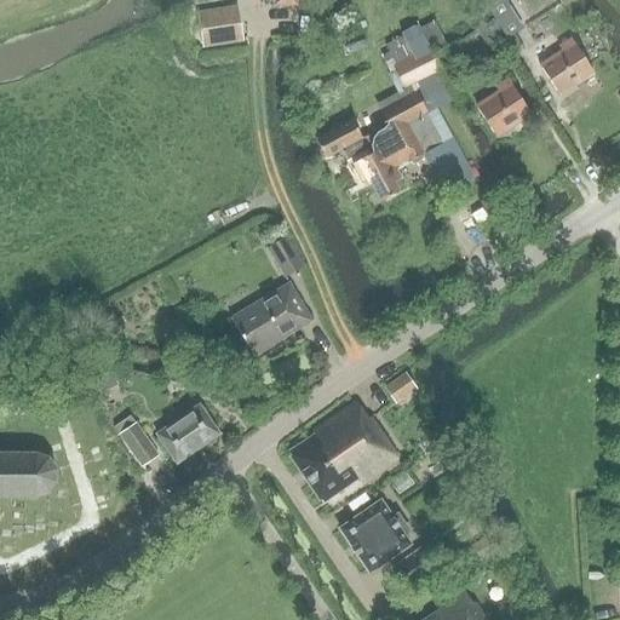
[(505,40),(514,34),(521,30),(504,0),(501,0),(487,10),(494,19),(504,38),(505,40)]
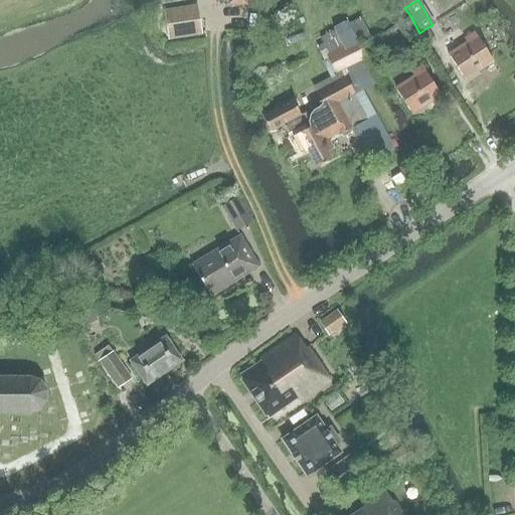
[(201,34),(196,5),(162,10),(167,40),(201,34)]
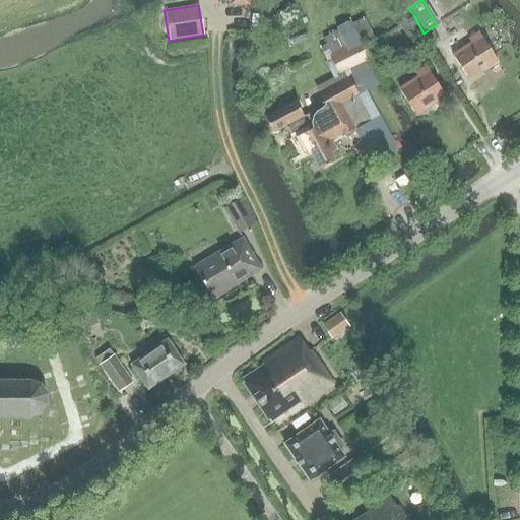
[(407,40),(423,31),(414,16),(399,25),(407,40)]
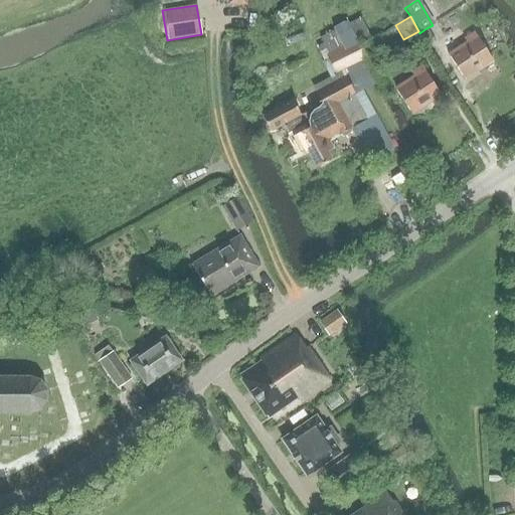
[(366,36),(358,20),(320,37),(329,54),(337,72),(363,60),(354,42),(366,36)]
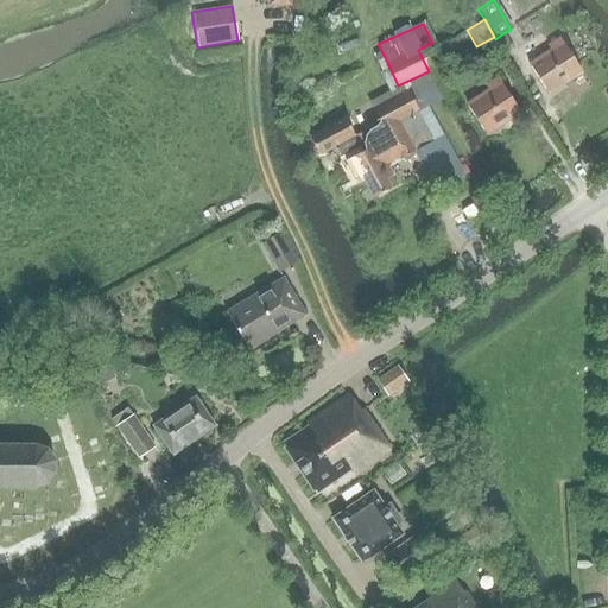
[(495,39),(500,45),(498,46),(504,56),(513,49),(504,33),(495,39)]
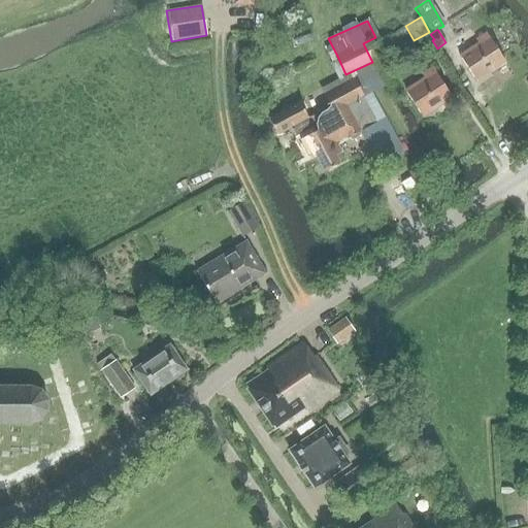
[(475,80),(505,62),(487,33),(475,39),(479,43),(459,56),(475,80)]
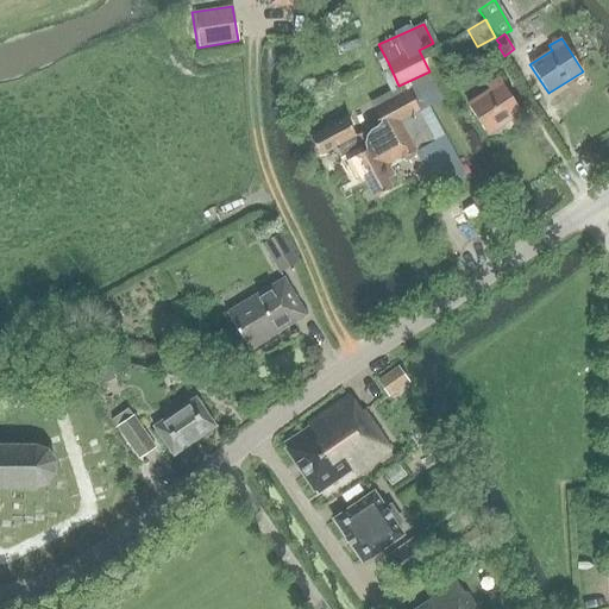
[(487,133),(521,112),(498,77),(487,86),(490,90),(468,105),(487,133)]
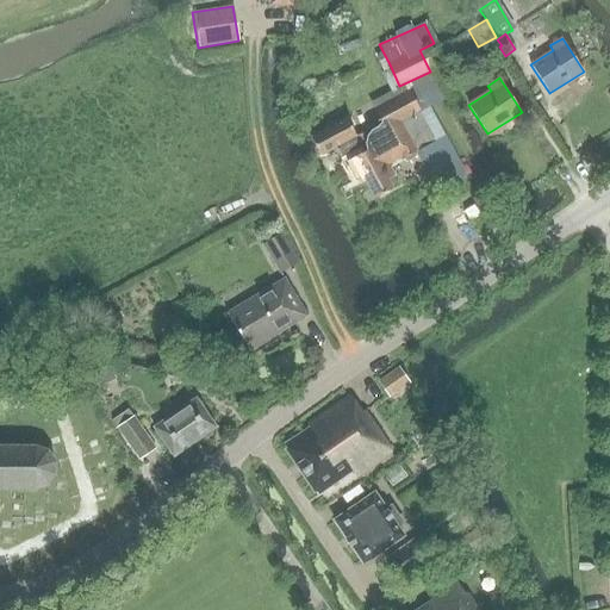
[(452,175),(419,110),(410,93),(375,111),(391,138),(365,151),(346,118),(310,137),(321,156),(340,145),(347,161),(355,179),(362,175),(375,198),(392,190),(387,180),(393,176),(386,162),(399,155),(403,160),(417,153),(433,185),(452,175)]
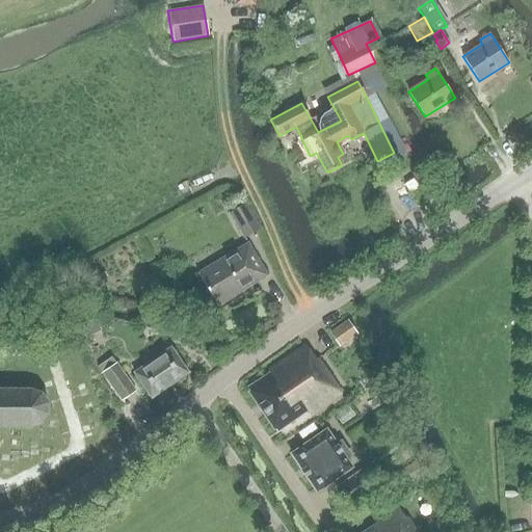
[(404,184),(409,193),(418,188),(414,179),(404,184)]
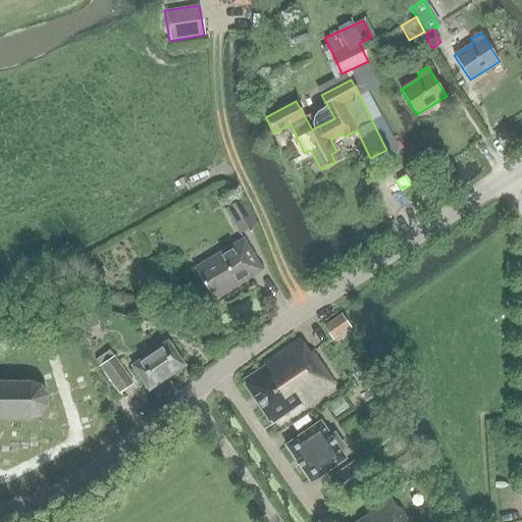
[(256,224),(242,199),(224,209),(239,233),(256,224)]
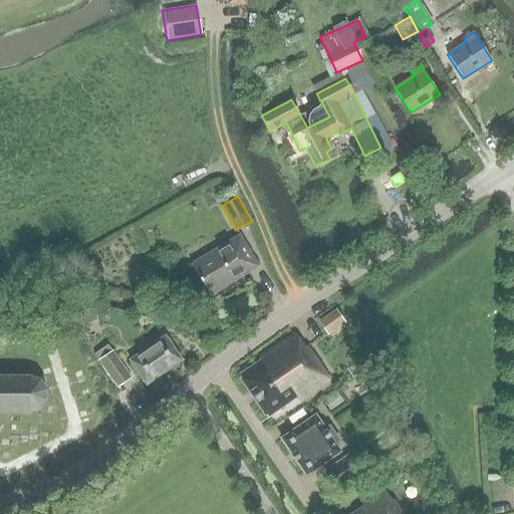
[(239,235),(191,264),(209,295),(258,266),(239,235)]
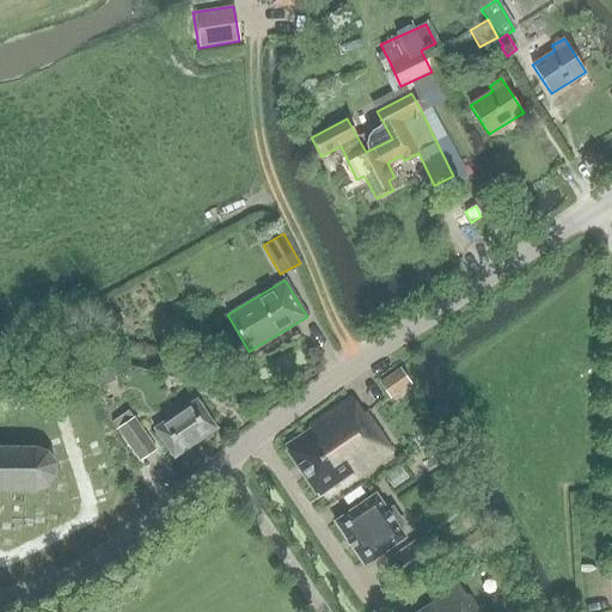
[(380,383),(391,397),(410,384),(399,369),(380,383)]
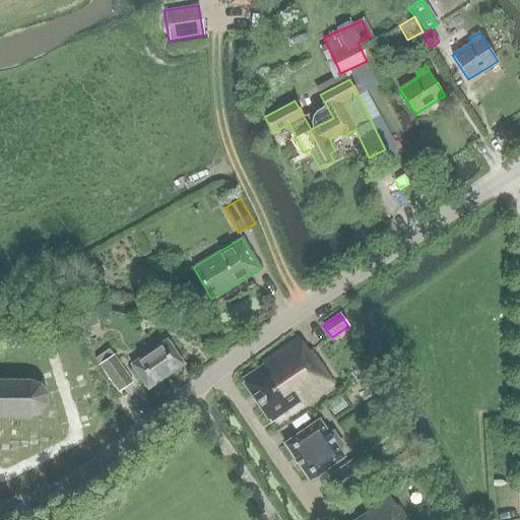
[(73,340),(70,333),(53,339),(56,347),(73,340)]
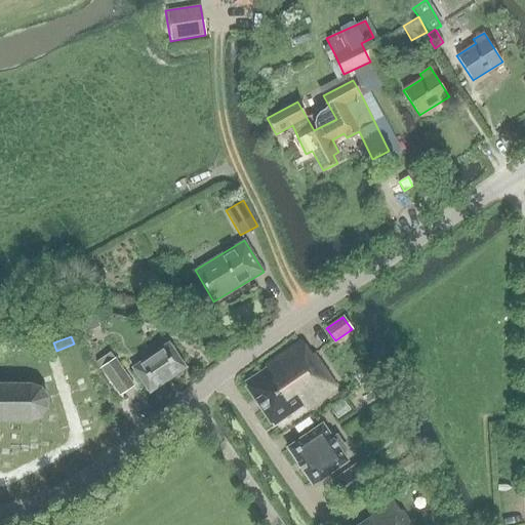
[(311,355),(301,341),(265,367),(266,368),(243,384),(273,427),(303,405),(306,409),(336,389),(313,353),(311,355)]
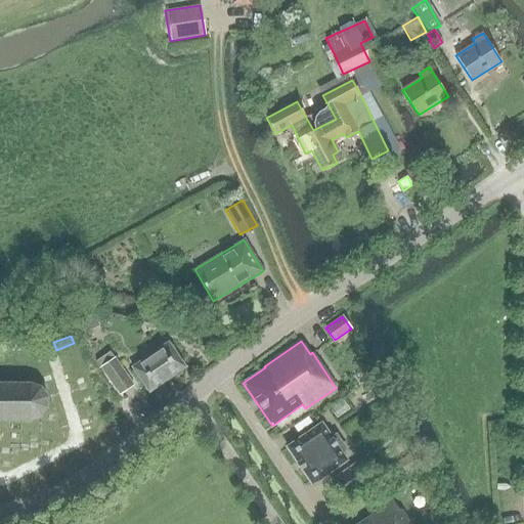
[(184,366),(172,348),(168,342),(132,367),(148,392),(184,366)]
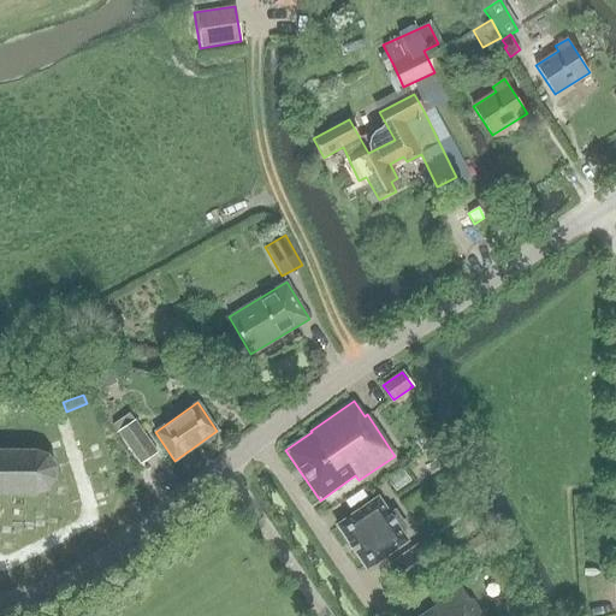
[(158,452),(135,420),(114,433),(137,467),(158,452)]
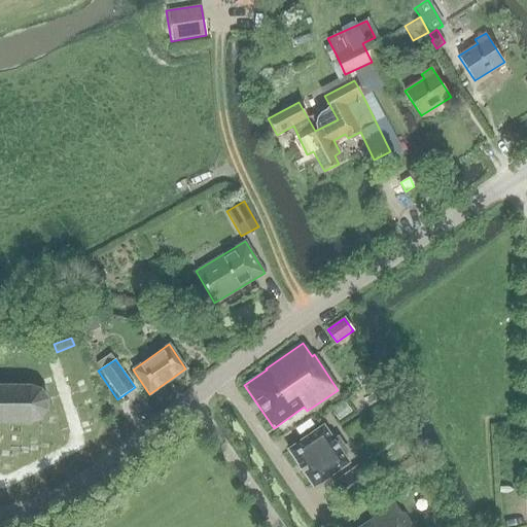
[(33,386),(31,386),(0,386),(0,422),(31,423),(41,419),(47,410),(47,399),(46,396),(45,394),(43,391),(41,390),(38,388),(36,387),(33,386)]
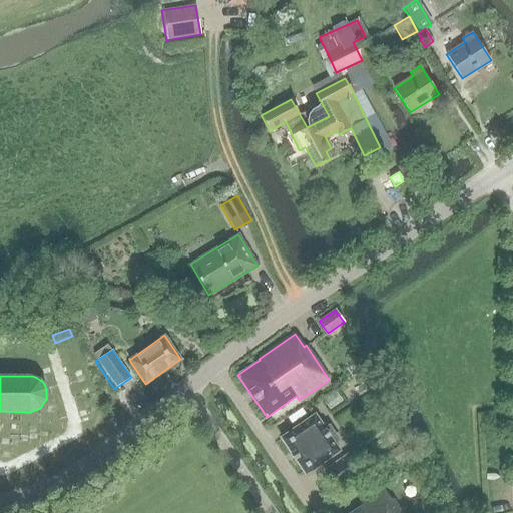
[(329,424),(324,427),(315,414),(281,437),(306,474),(340,450),(336,444),(340,441),(329,424)]
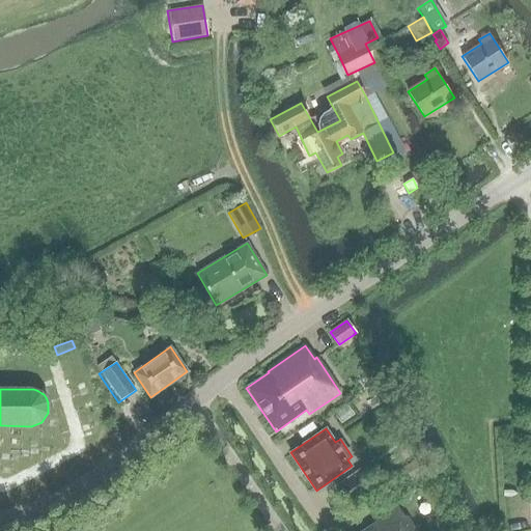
[(336,487),(347,504),(386,478),(373,460),(336,487)]
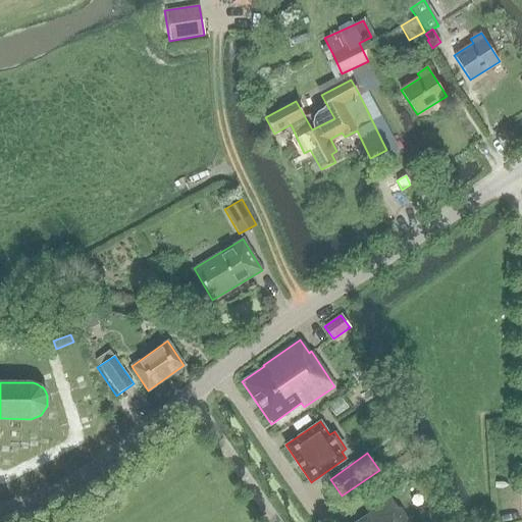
[(369,514),(356,521),(409,521),(400,507),(398,509),(387,494),(366,509),(369,514)]
